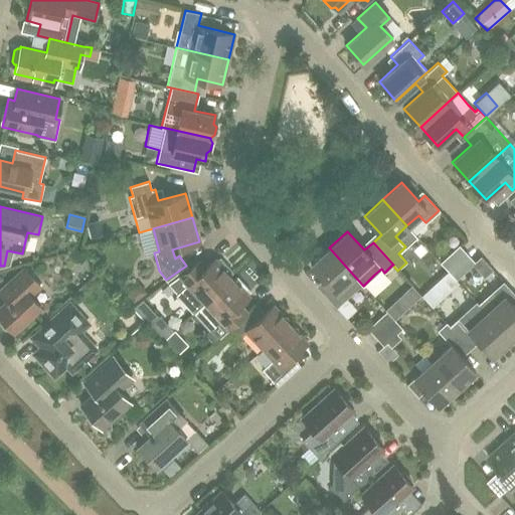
[(448,271),(466,253),(458,245),(440,263),(448,271)]
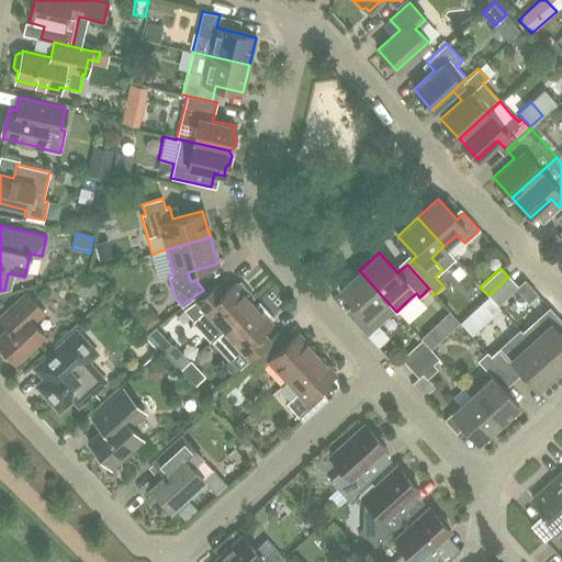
[(385,300),(359,270),(338,289),(357,310),(350,316),(358,325),(385,300)]
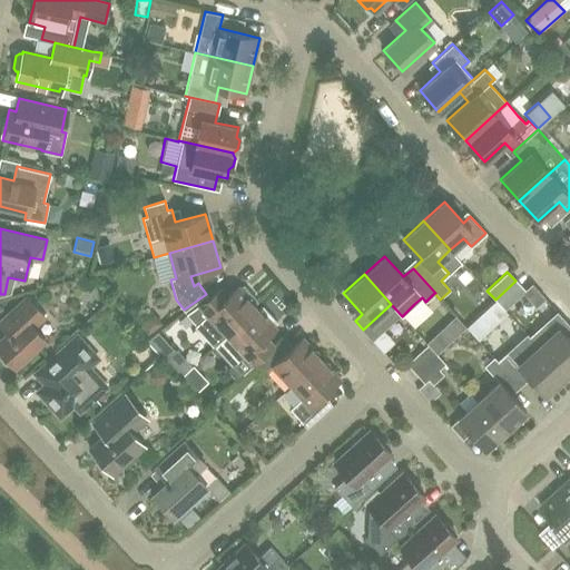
[(516,281),(495,300),(504,308),(524,291),(516,281)]
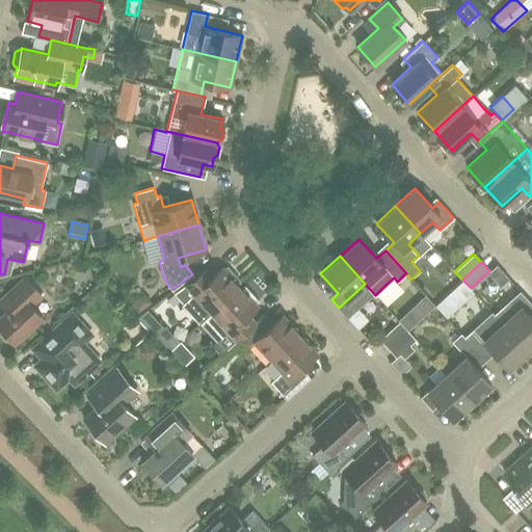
[(174,293),(200,322),(238,287),(220,267),(213,274),(207,268),(174,293)]
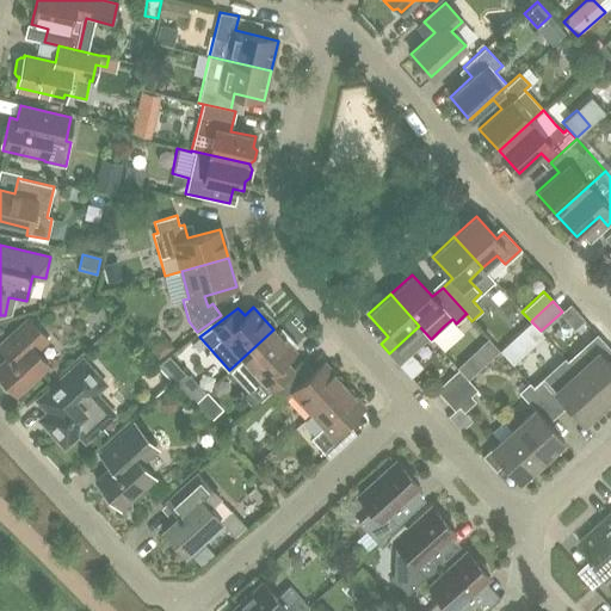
[(8,392),(12,389),(16,394),(48,364),(35,350),(47,339),(28,318),(0,343),(0,349),(6,357),(0,362),(0,384),(6,392),(8,392)]
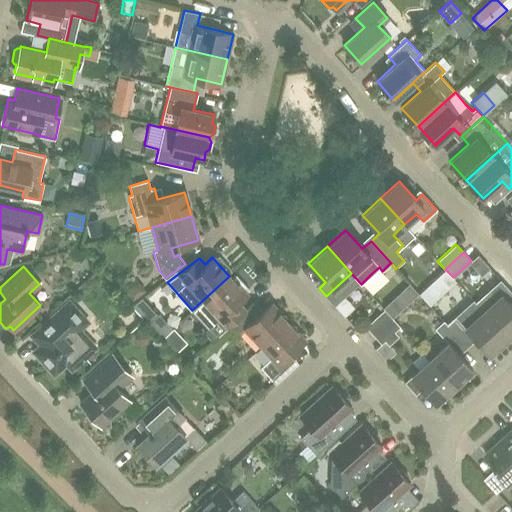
[(419,274),(409,283),(418,294),(428,285),(419,274)]
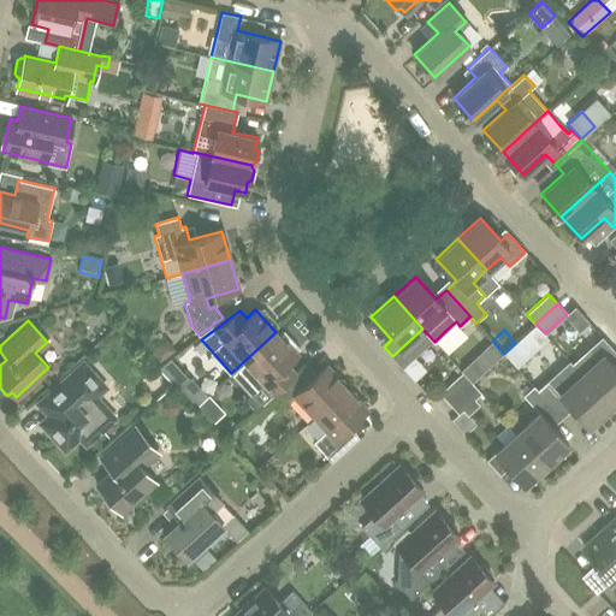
[(231,373),(252,395),(260,404),(278,389),(301,368),(296,372),(288,362),(296,354),(276,332),(231,373)]
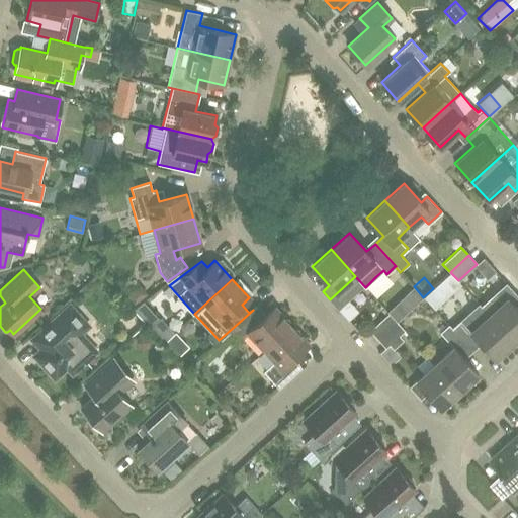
[(500,304),(488,315),(513,341),(517,336),(517,309),(514,305),(517,300),(517,295),(508,285),(494,297),(500,304)]
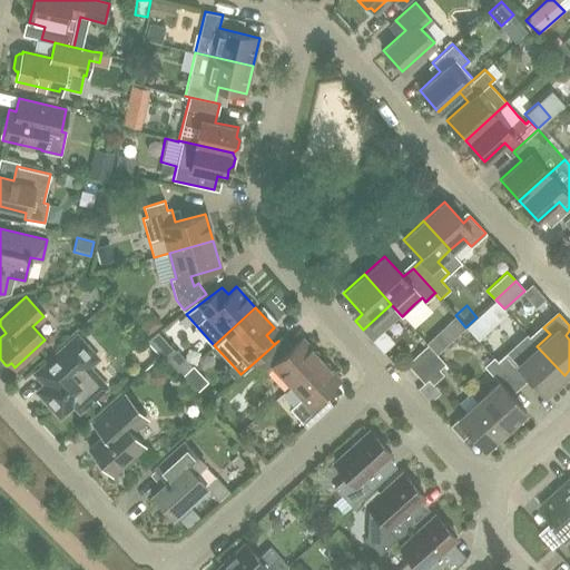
[(454,315),(445,324),(457,334),(464,326),(454,315)]
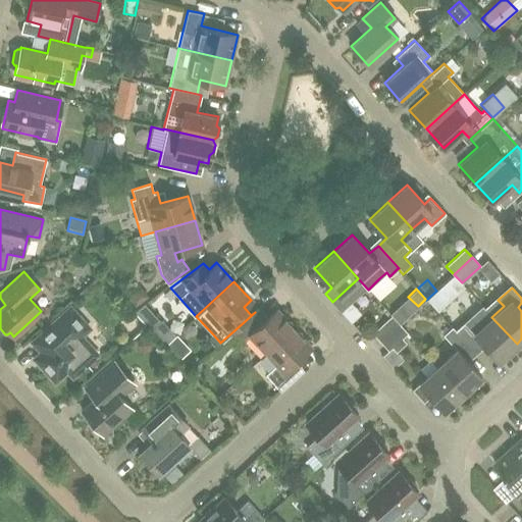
[(69,307),(46,328),(31,343),(40,353),(37,355),(42,360),(38,363),(55,381),(67,370),(72,376),(90,360),(73,342),(89,328),(69,307)]
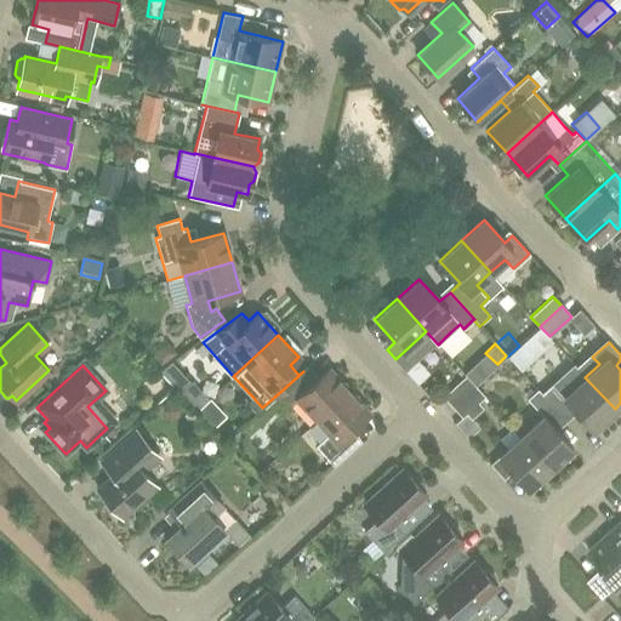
[(296,398),(317,420),(348,391),(328,368),(313,382),(303,371),(280,392),(291,403),(296,398)]
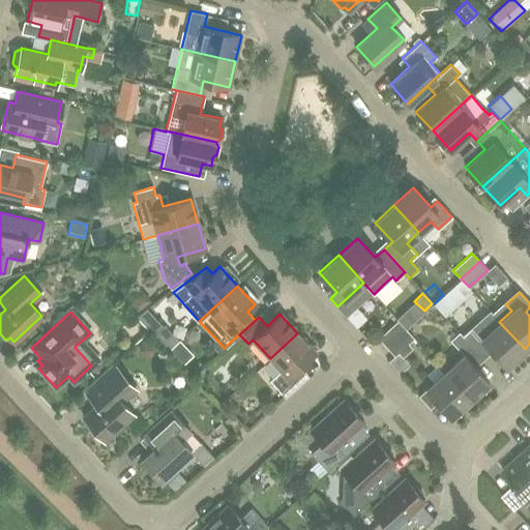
[(386,347),(405,329),(396,320),(378,337),(386,347)]
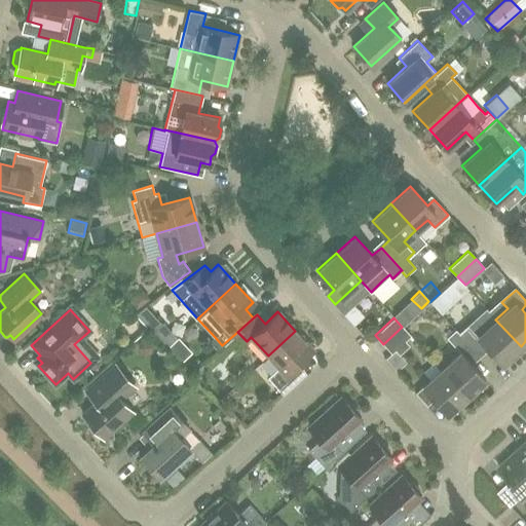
[(455,329),(455,330),(476,352),(484,344),(501,364),(521,346),(495,320),(477,336),(467,325),(458,333),(455,329)]
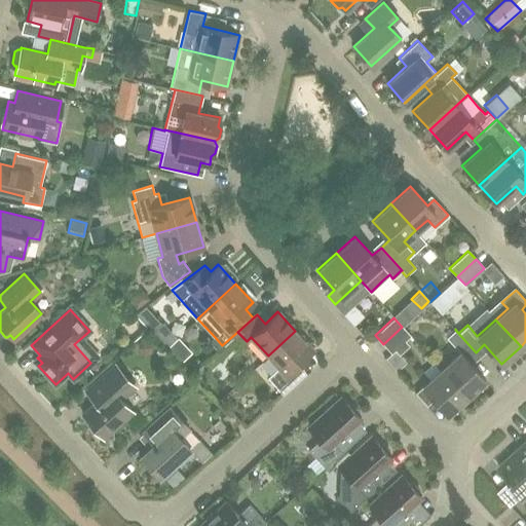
[(391,352),(395,349),(405,340),(410,335),(402,327),(383,344),(391,352)]
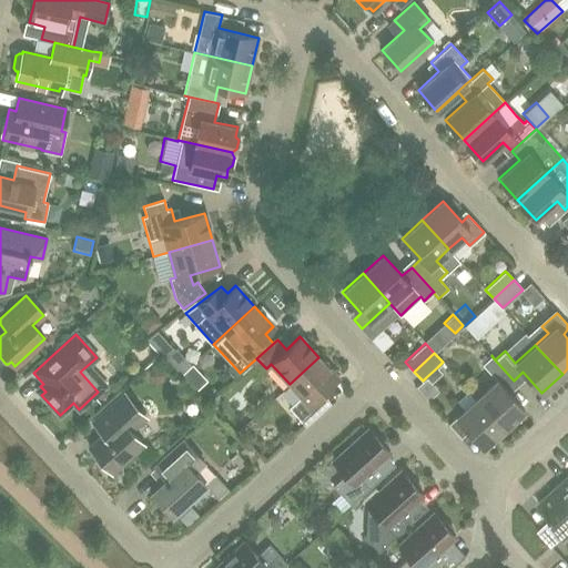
[(496,379),(476,398),(503,428),(524,409),(505,388),(514,381),(492,356),(482,364),(496,379)]
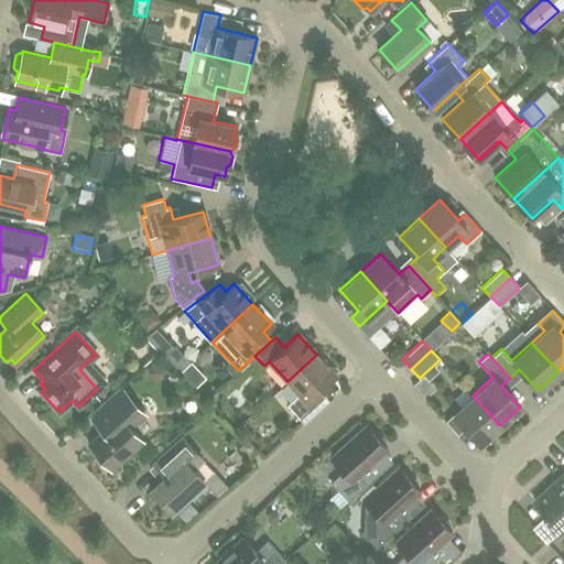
[(316,355),(288,381),(299,393),(286,404),(303,422),(323,403),(314,393),(335,375),(316,355)]
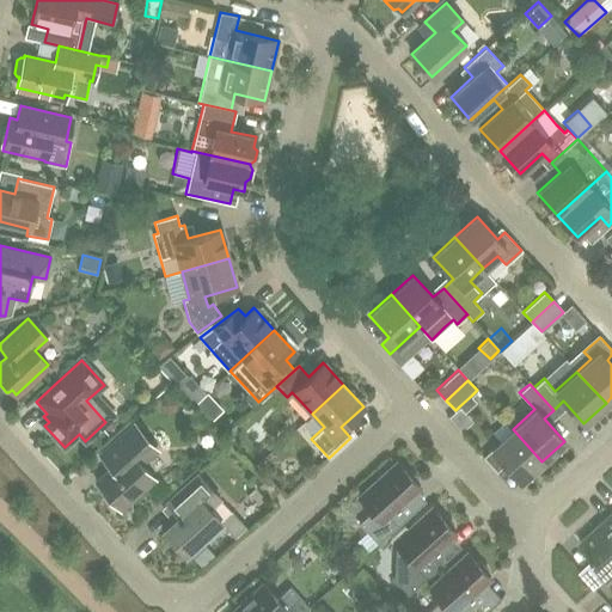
[(476,402),(471,396),(459,407),(465,412),(476,402)]
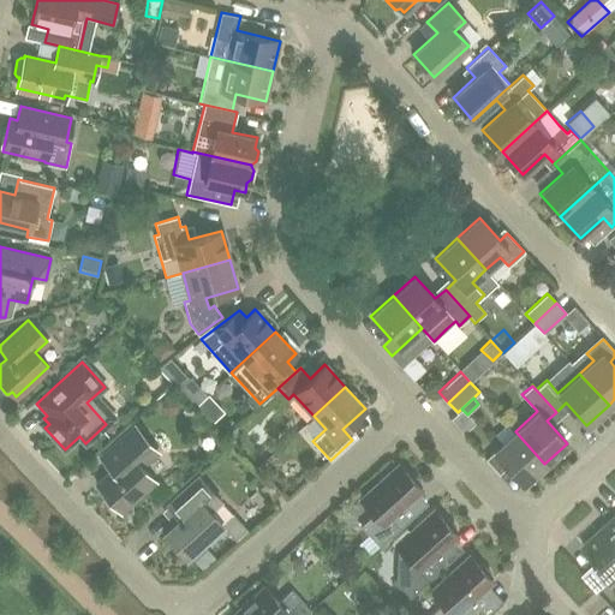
[(100,458),(112,471),(96,484),(120,511),(154,481),(141,466),(156,452),(135,427),(100,458)]
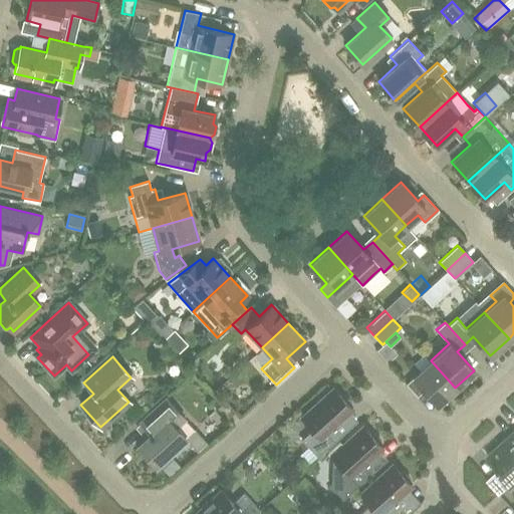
[(437,404),(455,388),(431,360),(406,383),(413,392),(419,386),(437,404)]
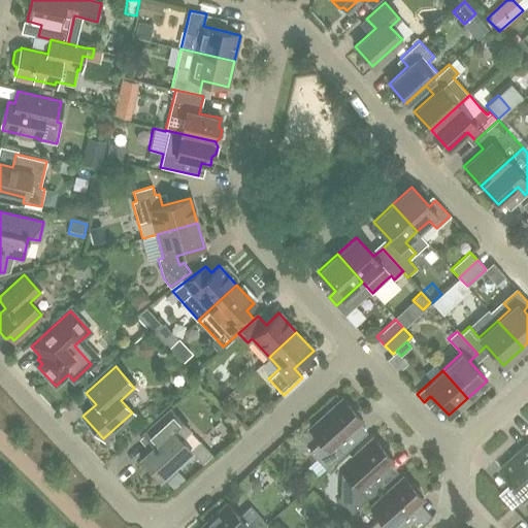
[(341,398),(308,428),(321,441),(309,452),(326,469),(347,450),(338,440),(362,420),(359,418),(361,416),(360,413),(358,409),(355,407),(352,406),(351,407),(341,398)]
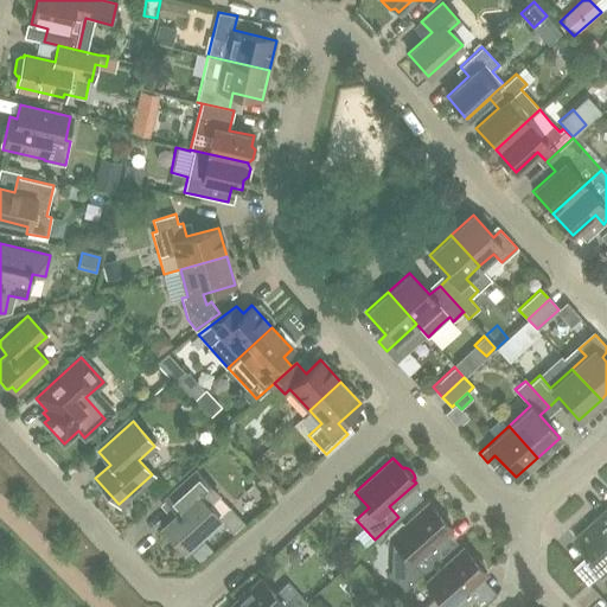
[(196,471),(173,491),(164,499),(177,513),(163,526),(183,550),(219,517),(206,503),(217,493),(196,471)]
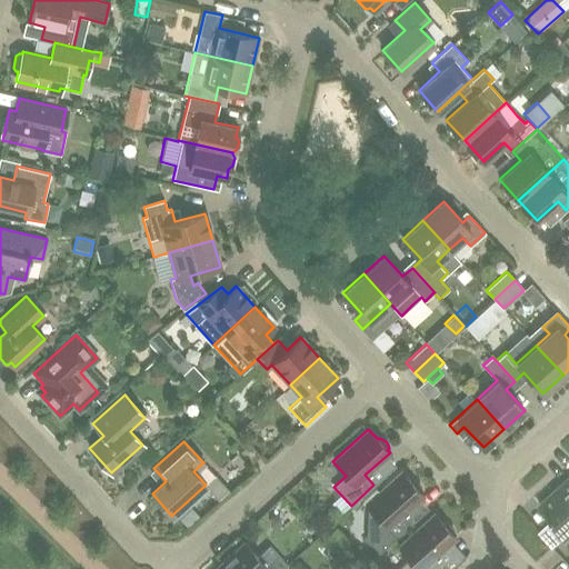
[(248,442),(240,450),(251,462),(259,455),(248,442)]
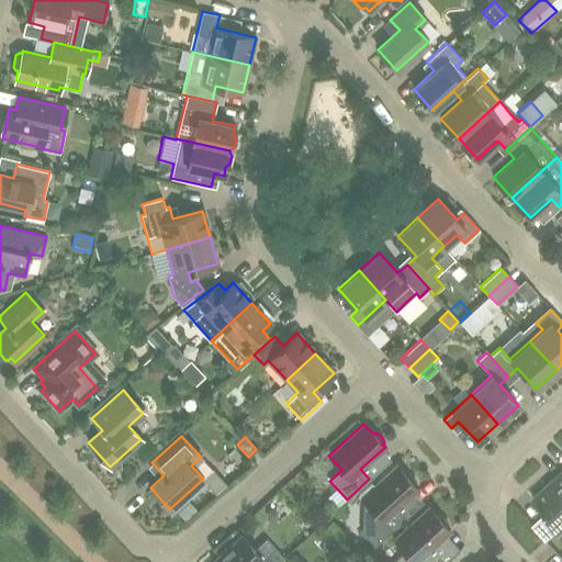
[(396,465),(361,497),(372,509),(363,517),(363,525),(379,541),(402,521),(393,512),(417,489),(415,486),(416,484),(415,481),(414,478),(411,475),(407,474),(405,475),(396,465)]
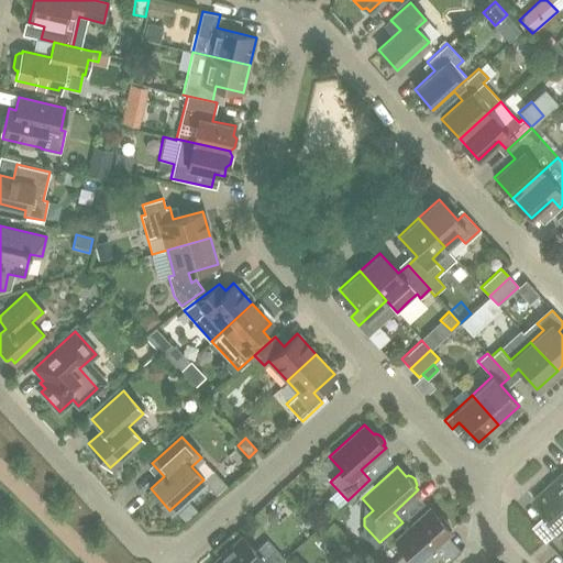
[(562,475),(533,501),(559,529),(562,526),(562,475)]
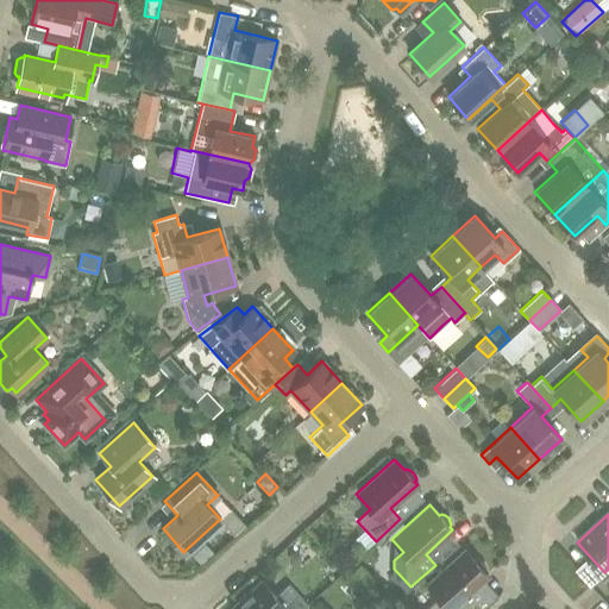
[(438,597),(425,608),(469,608),(460,600),(487,575),(484,572),(485,571),(485,566),(483,563),(479,560),(476,559),(475,560),(464,550),(426,584),(438,597)]
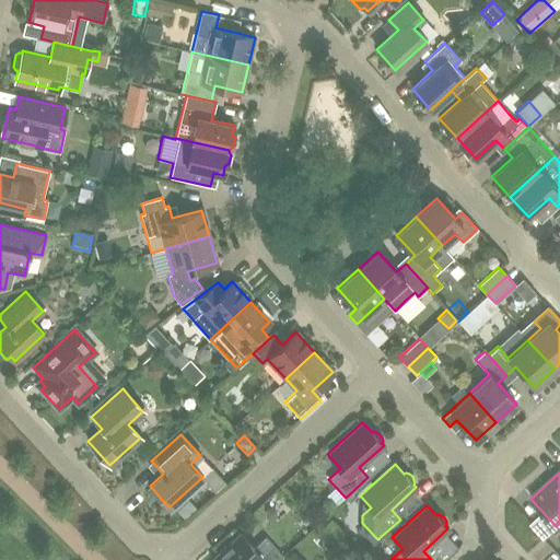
[(277,559),(282,556),(265,536),(253,548),(240,534),(210,559),(277,559)]
